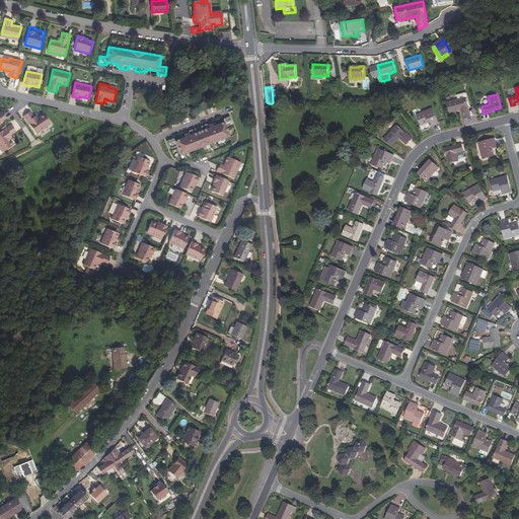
[(460,109),(463,119),(470,118),(465,97),(447,102),(450,113),(460,109)]
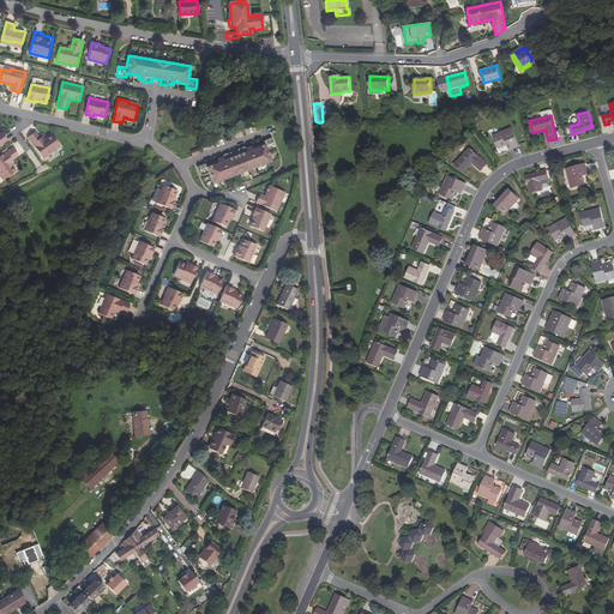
[(503,146),(509,144),(511,150),(521,145),(512,127),(494,136),(499,146),(503,145),(503,146)]
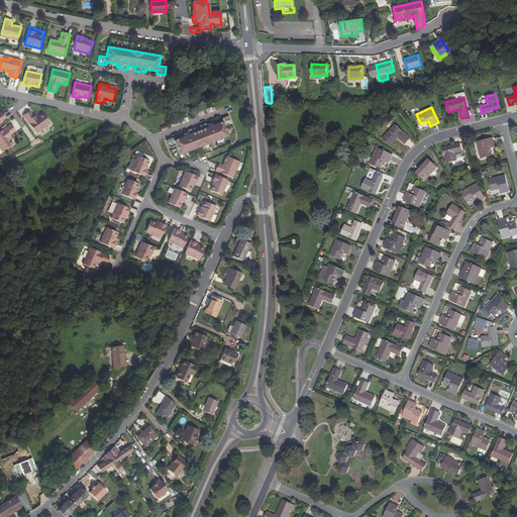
[(23,116),(36,134),(50,123),(43,113),(35,119),(30,111),(23,116)]
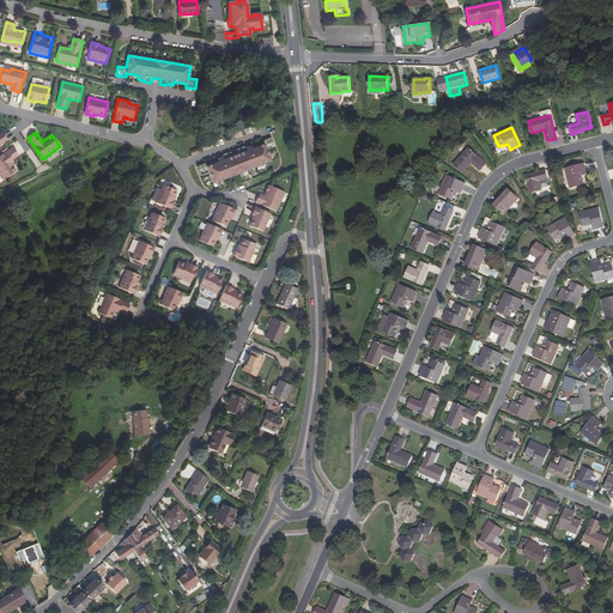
[(18,156),(13,147),(0,156),(0,175),(4,181),(16,171),(10,162),(18,156)]
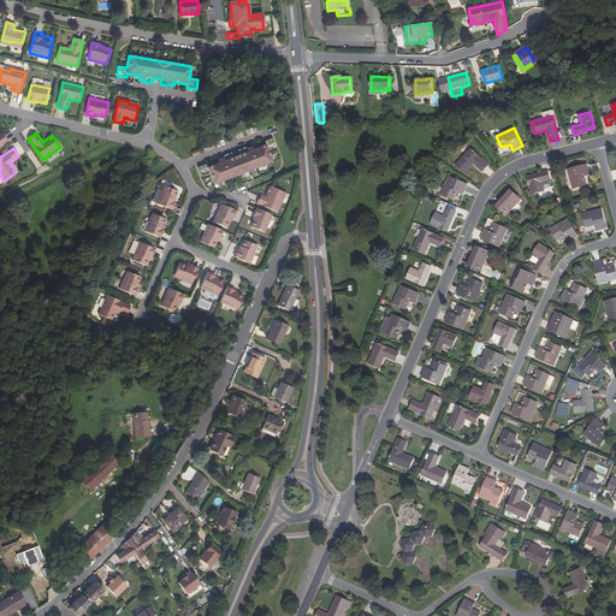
[(211,173),(201,177),(205,185),(213,183),(218,194),(277,172),(272,160),(280,157),(277,148),(268,152),(270,155),(258,159),(256,157),(252,158),(249,158),(242,160),(244,165),(237,167),(235,163),(229,165),(226,167),(223,169),(224,172),(212,177),(211,173)]
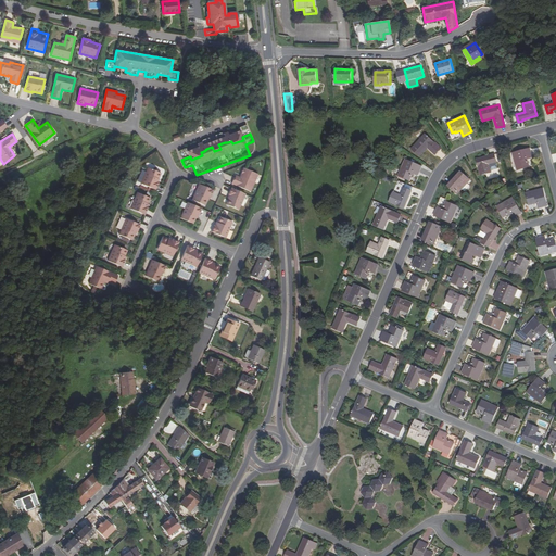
[(436,155),(441,149),(425,135),(412,150),(420,156),(428,148),(436,155)]
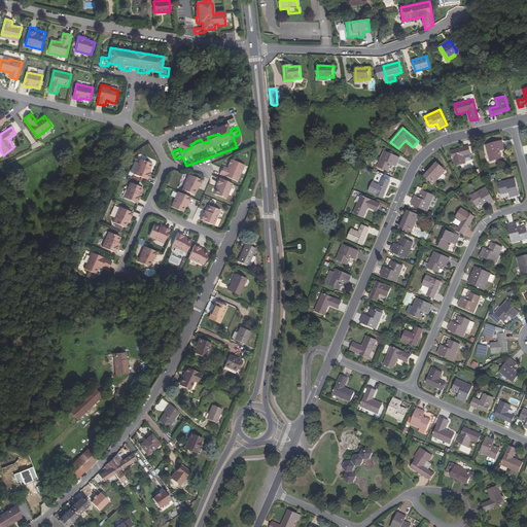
[(501,141),(486,145),(490,162),(499,160),(498,155),(500,154),(499,150),(504,149),(501,141)]
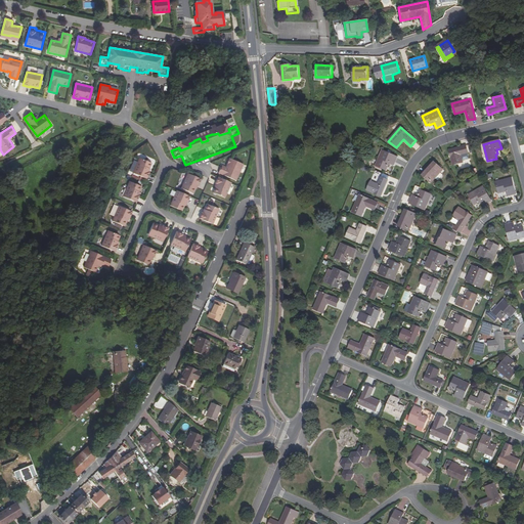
[(462,147),(462,148),(448,153),(452,166),(462,163),(460,156),(468,154),(466,146),(462,147)]
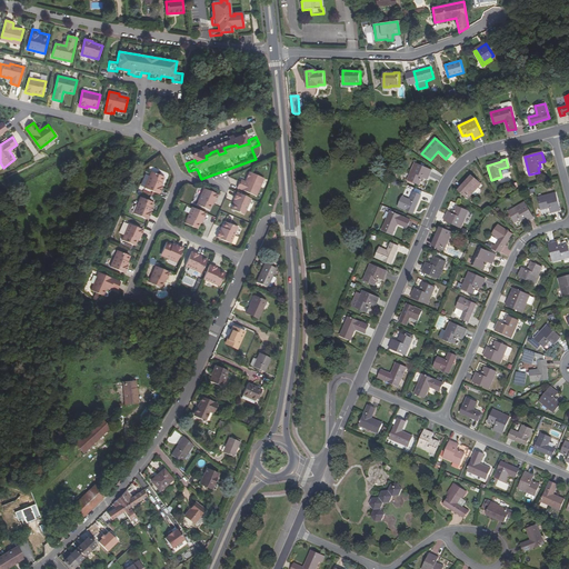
[(432,169),(415,162),(408,179),(418,183),(419,180),(421,180),(423,176),(428,178),(432,169)]
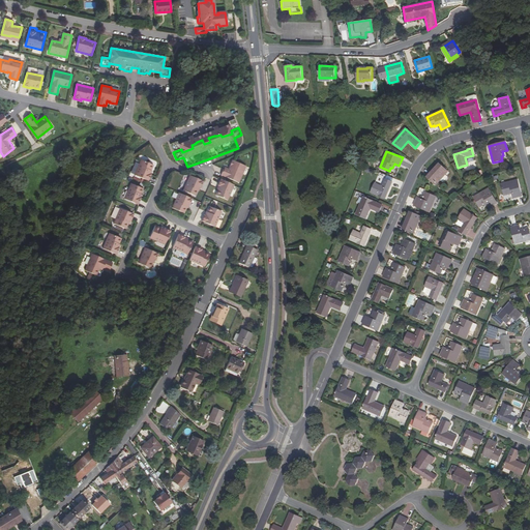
[(141,160),(135,175),(148,181),(150,175),(149,174),(153,166),(141,160)]
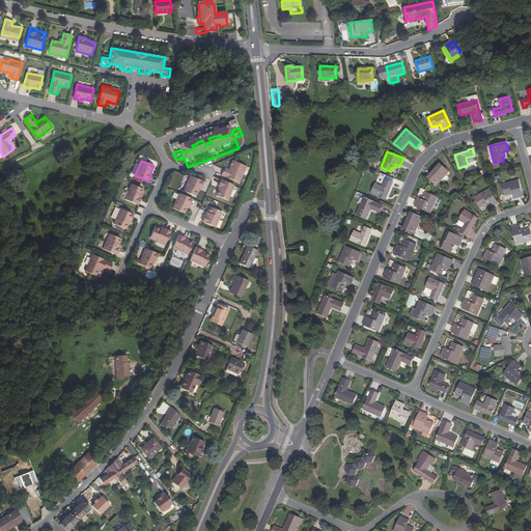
[(224,169),(221,175),(240,184),(243,174),(241,174),(245,166),(232,161),(230,167),(229,170),(225,168),(224,170),(224,169)]
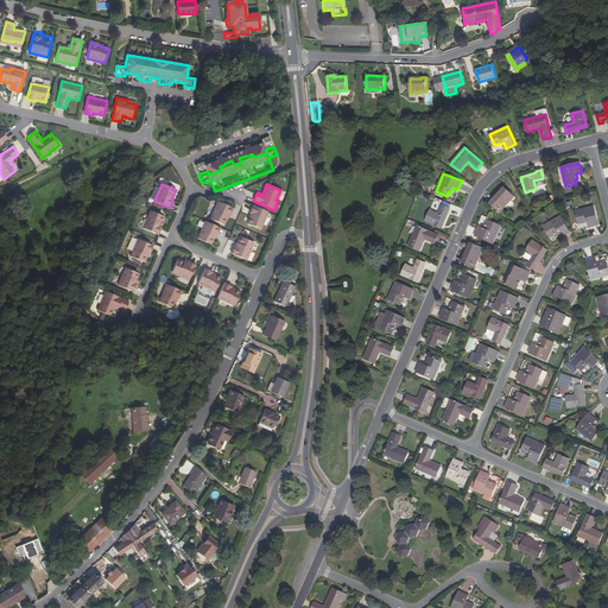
[(493,202),(494,202),(502,192),(501,191),(493,202)]
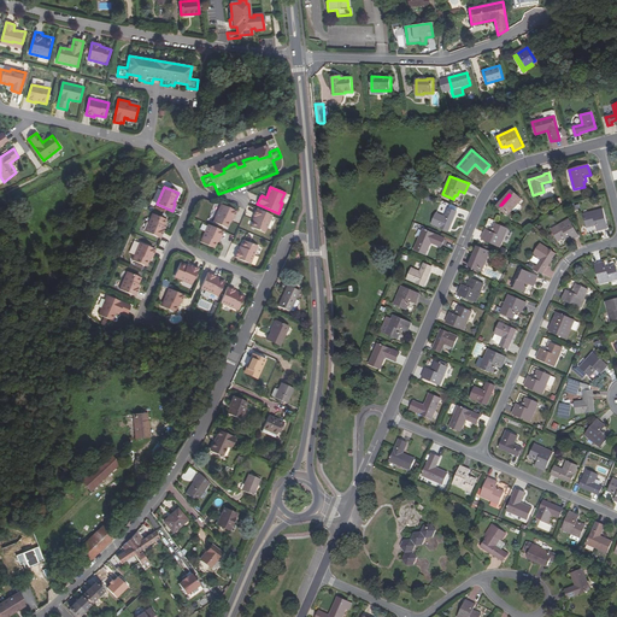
[(510,195),(501,205),(500,205),(495,211),(505,219),(519,203),(510,195)]
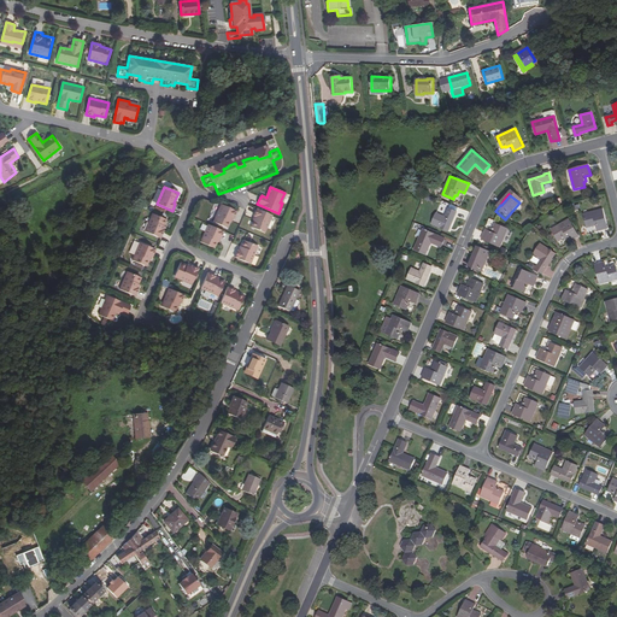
[(221,205),(213,222),(228,229),(231,218),(234,219),(236,211),(221,205)]
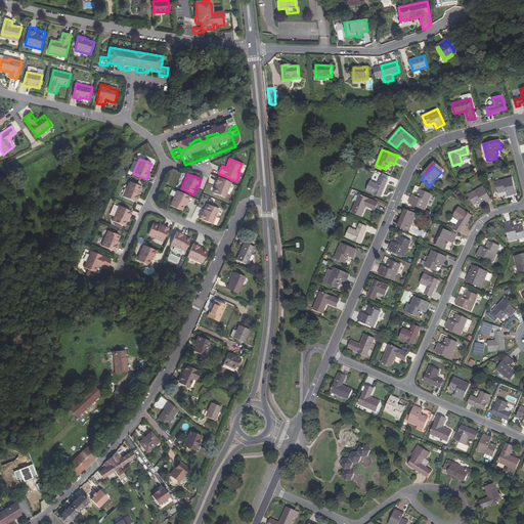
[(494,181),(497,191),(500,190),(501,191),(506,190),(507,195),(516,192),(511,176),(494,181)]
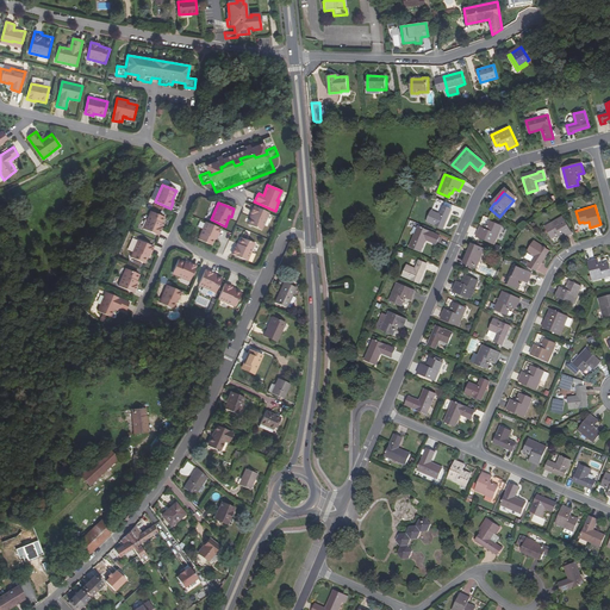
[(262,231),(269,213),(254,206),(250,215),(253,215),(248,225),(262,231)]
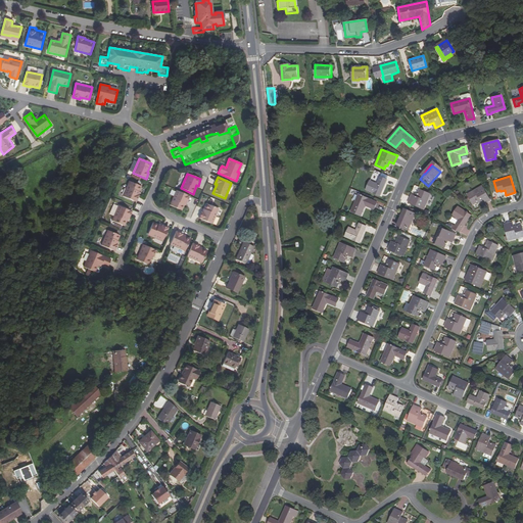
[(387,180),(380,177),(377,184),(370,181),(366,190),(378,196),(383,184),(385,185),(387,180)]
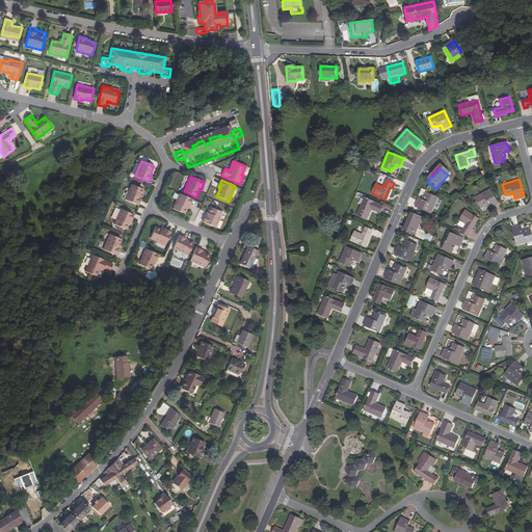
[(125,200),(138,206),(141,200),(139,198),(143,190),(131,185),(125,200)]
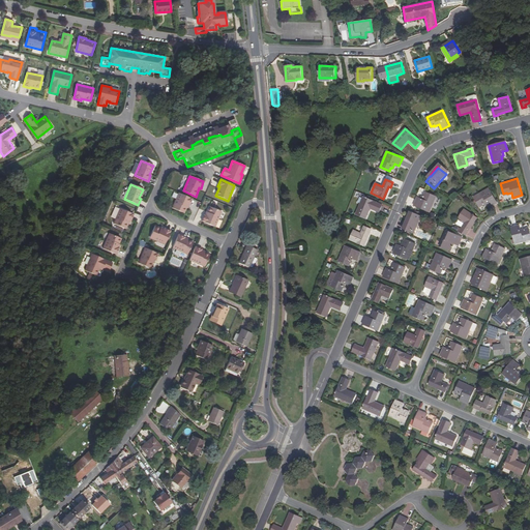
[(478,207),(481,205),(482,206),(487,204),(489,208),(497,203),(488,188),(473,198),(478,207)]
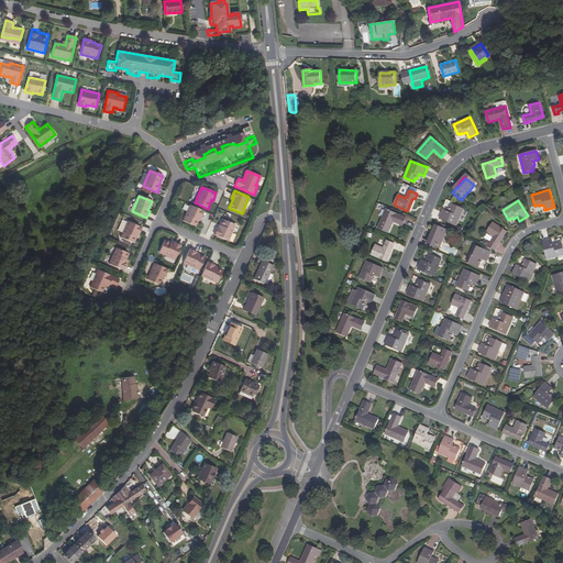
[(201,219),(205,211),(189,206),(183,221),(196,228),(199,218),(201,219)]
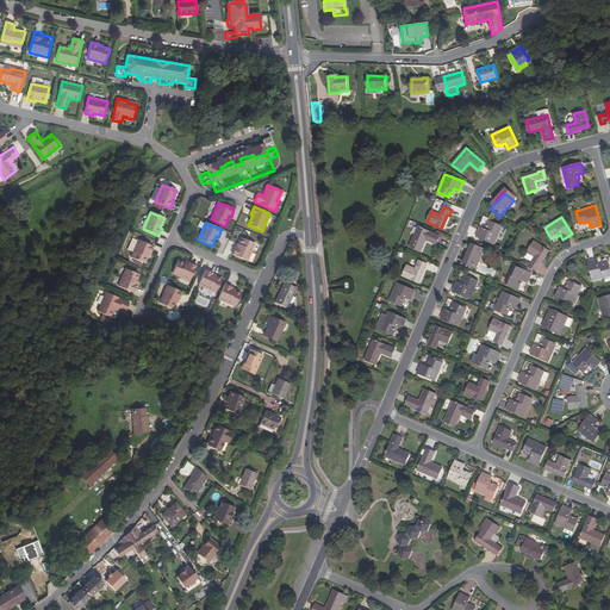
[(475,237),(493,246),(502,228),(491,223),(490,226),(487,225),(485,230),(480,228),(475,237)]
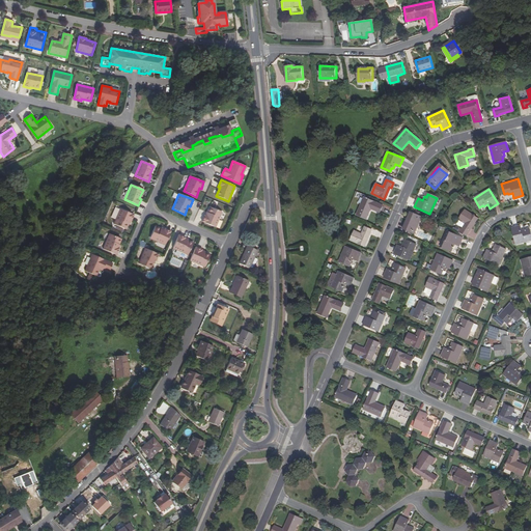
[(380,212),(383,205),(364,197),(357,214),(367,219),(371,208),(380,212)]
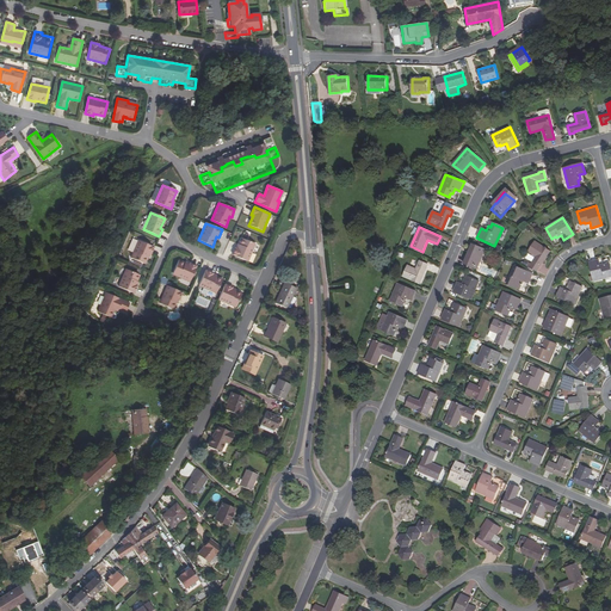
[(233,255),(248,261),(255,245),(241,239),(238,248),(235,248),(233,255)]
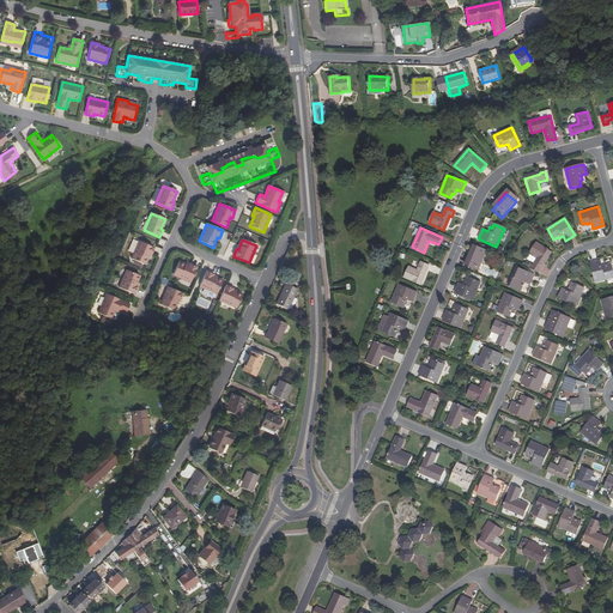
[(131,259),(145,265),(150,255),(151,256),(155,248),(139,242),(131,259)]
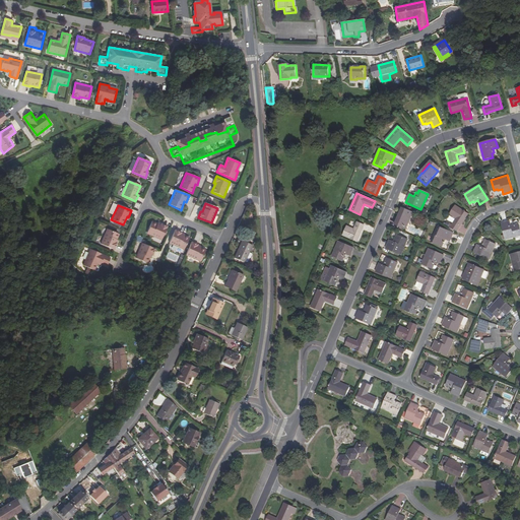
[(467,212),(456,205),(450,213),(457,217),(453,224),(459,229),(461,224),(460,223),(467,212)]
